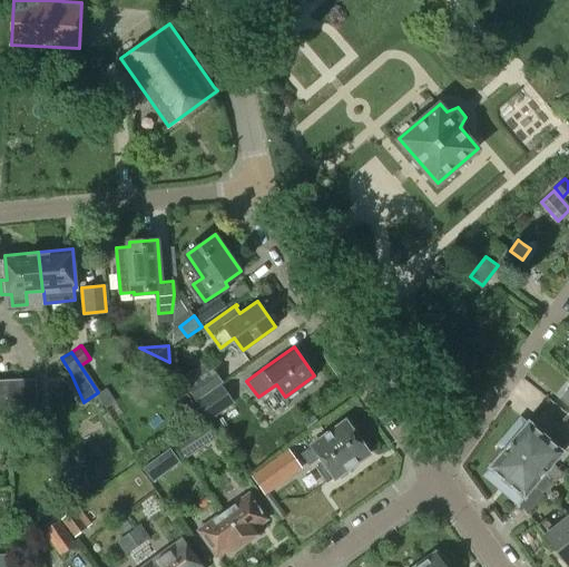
[(212,367),(195,379),(189,371),(182,378),(196,398),(222,380),(212,367)]
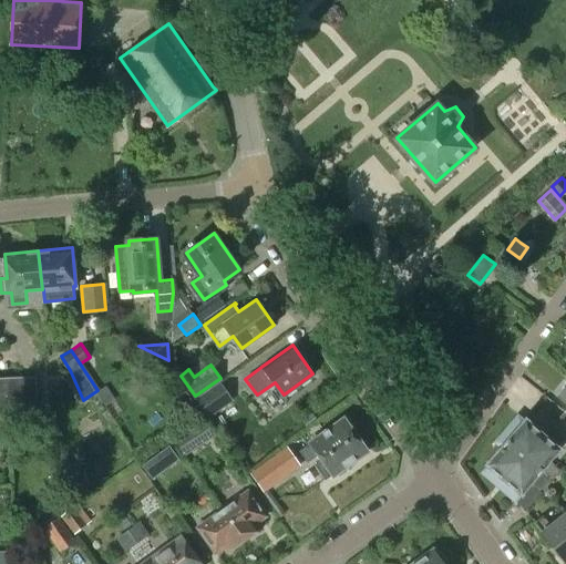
[(11,421),(39,420),(37,375),(0,376),(0,414),(10,414),(11,421)]
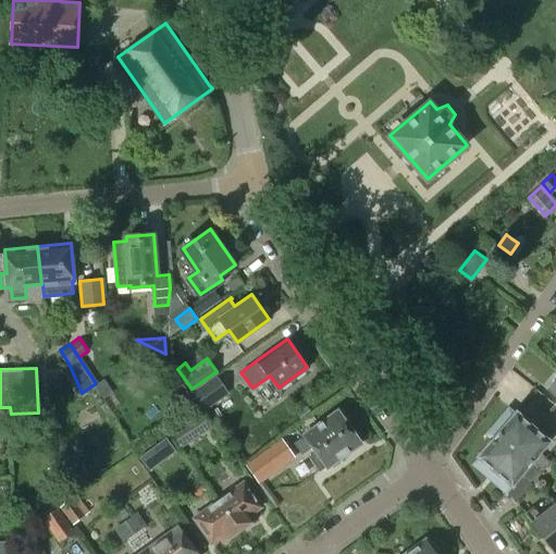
[(226,392),(223,386),(215,376),(194,391),(205,407),(226,392)]
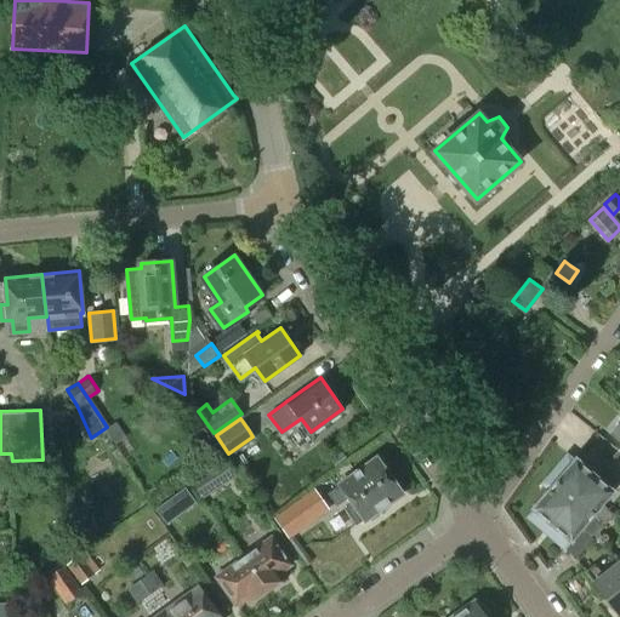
[(619,450),(596,476),(613,490),(619,480),(619,450)]
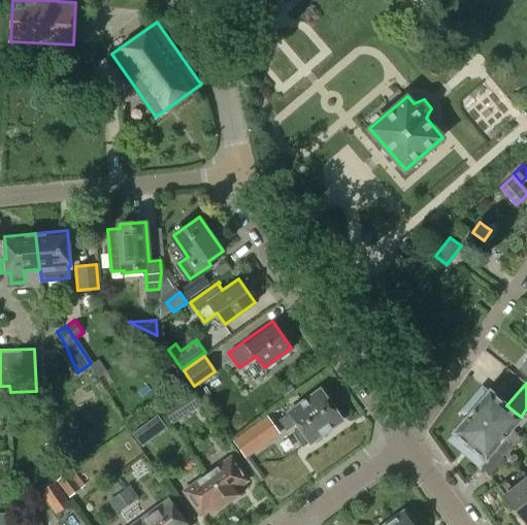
[(161,404),(170,419),(199,401),(189,386),(161,404)]
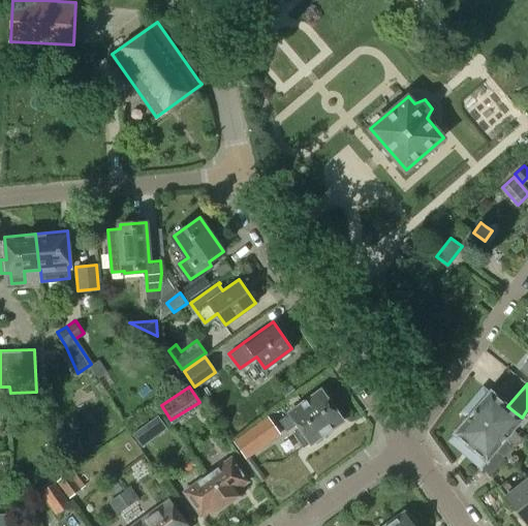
[(289,412),(279,419),(287,430),(298,423),(301,428),(296,431),(306,444),(311,441),(311,442),(343,420),(321,389),(289,411),(289,412)]
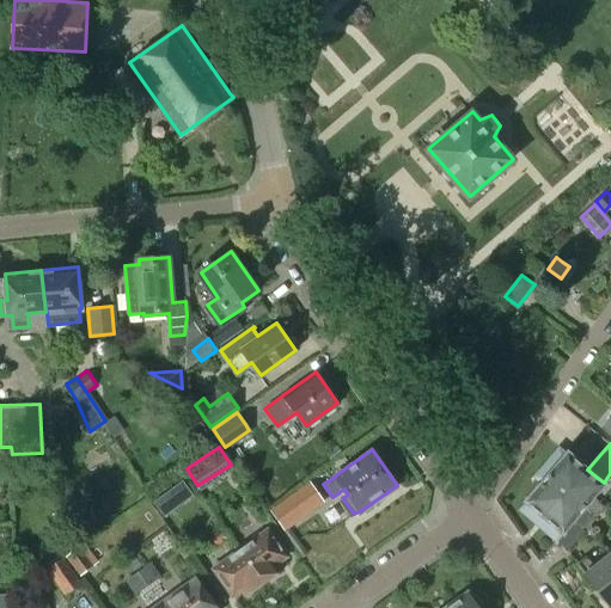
[(587,470),(567,452),(525,499),(562,530),(604,483),(587,470)]
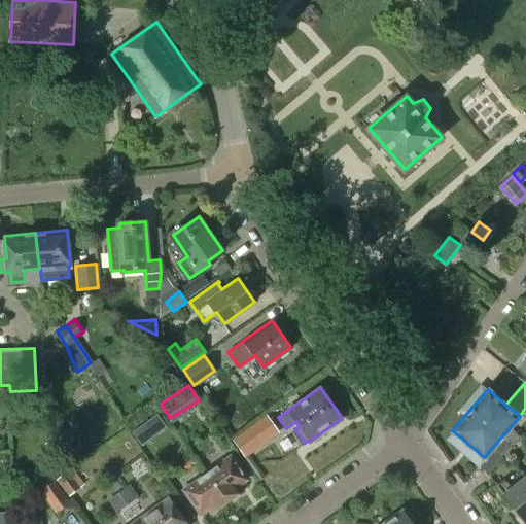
[(167,425),(158,413),(132,431),(142,444),(167,425)]
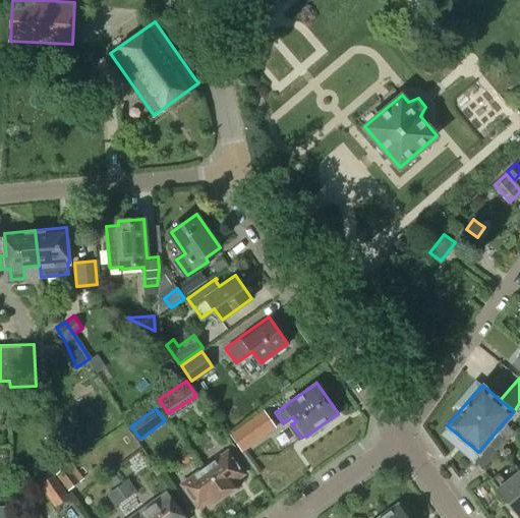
[(242,449),(276,425),(264,409),(231,433),(242,449)]
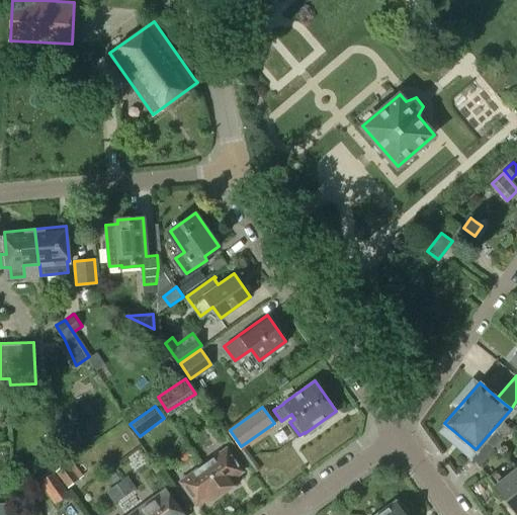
[(513,428),(503,420),(495,429),(504,438),(513,428)]
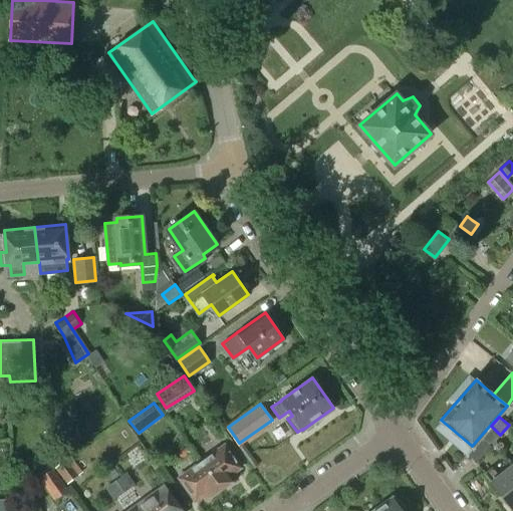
[(477,462),(491,446),(483,436),(469,453),(477,462)]
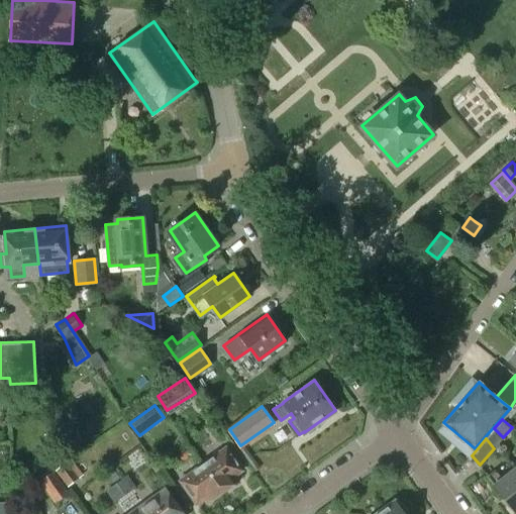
[(203,461),(223,490),(238,480),(234,475),(243,469),(226,445),(203,461)]
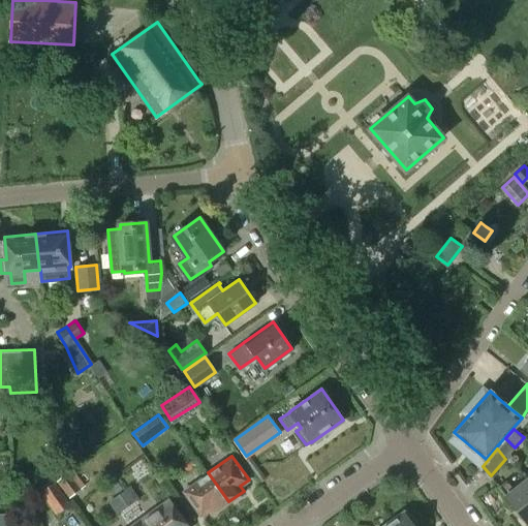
[(69,495),(71,493),(81,486),(69,471),(58,481),(69,495)]
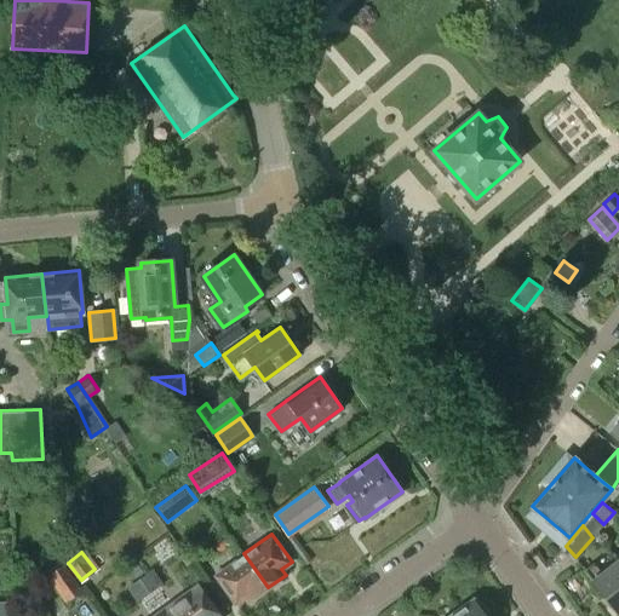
[(268,587),(244,553),(216,574),(235,602),(246,594),(250,600),(268,587)]
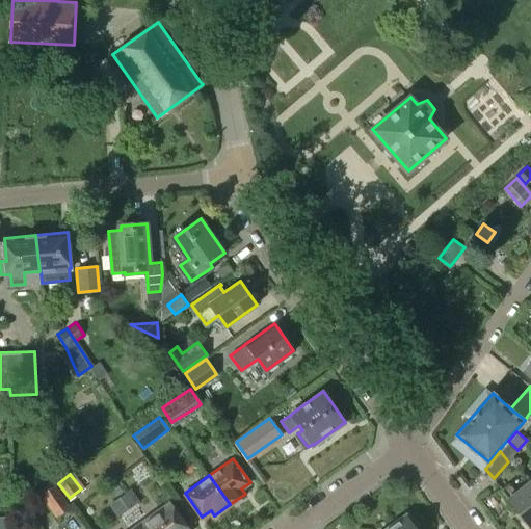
[(530,481),(508,498),(530,526),(530,481)]
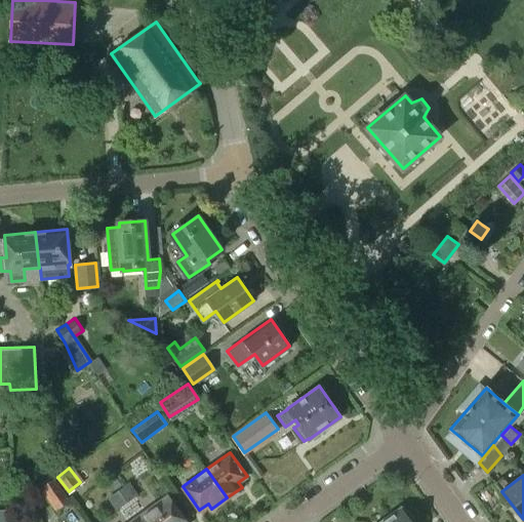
[(56,509),(58,507),(71,498),(54,476),(40,487),(56,509)]
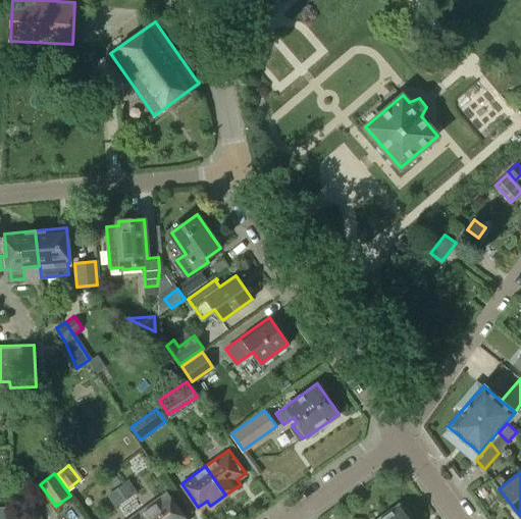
[(185,518),(167,494),(139,514),(131,518),(185,518)]
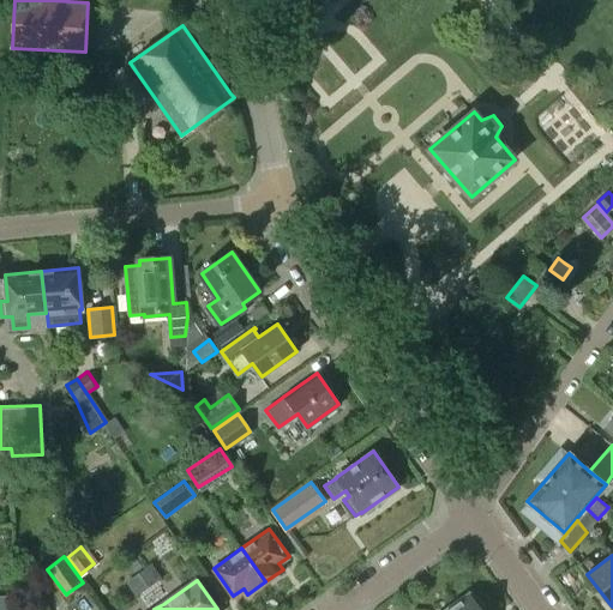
[(482,609),(470,593),(445,609),(482,609)]
